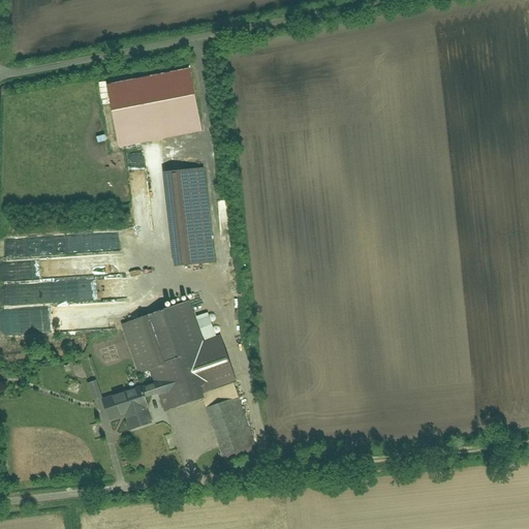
[(161,151),(132,154),(137,216),(142,215),(142,223),(152,222),(154,245),(169,244),(161,151)]
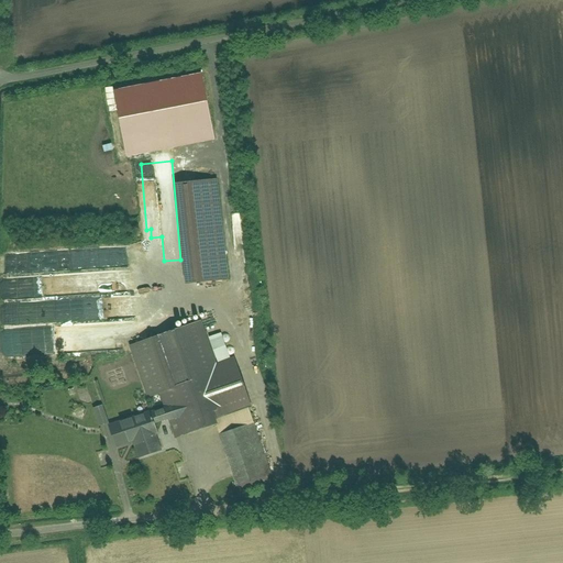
[(222,178),(176,183),(185,278),(231,275),(222,178)]
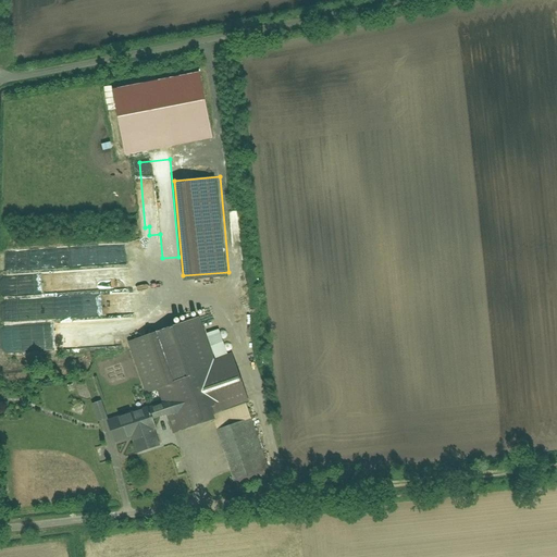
[(200,314),(126,339),(145,392),(158,387),(163,400),(108,420),(116,443),(133,437),(137,452),(162,443),(153,418),(168,413),(174,431),(214,417),(235,479),(270,467),(230,353),(227,354),(215,358),(207,333),(200,314)]
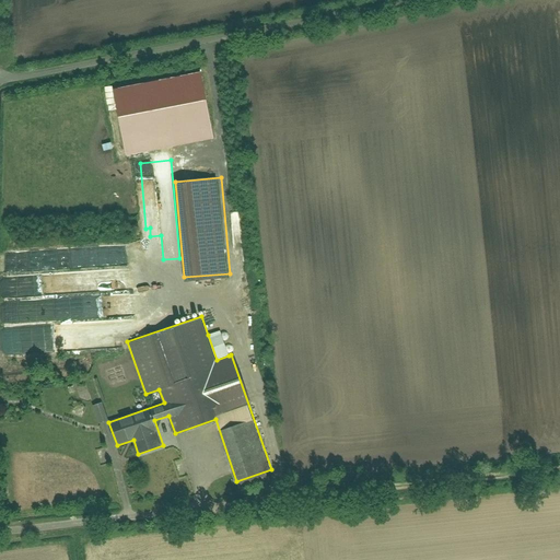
[(229,356),(220,330),(208,335),(217,360),(229,356)]
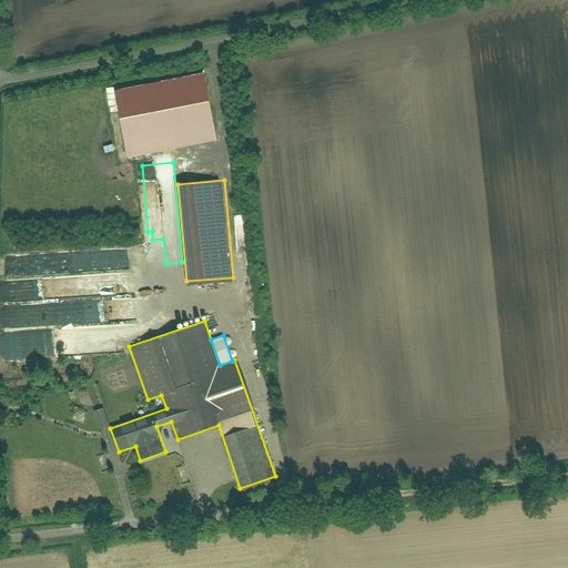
[(104,407),(95,411),(101,428),(111,425),(104,407)]
